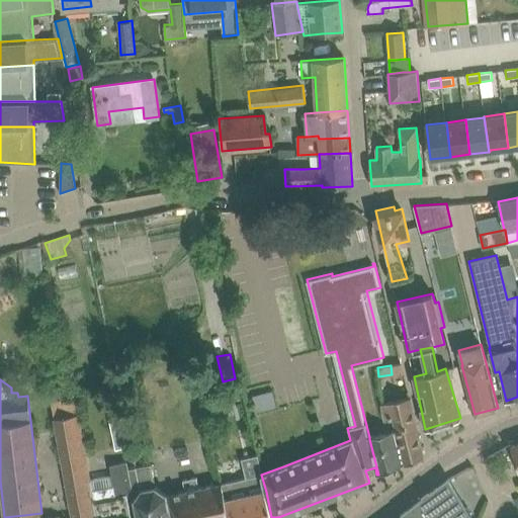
[(276,406),(272,390),(252,395),(256,411),(276,406)]
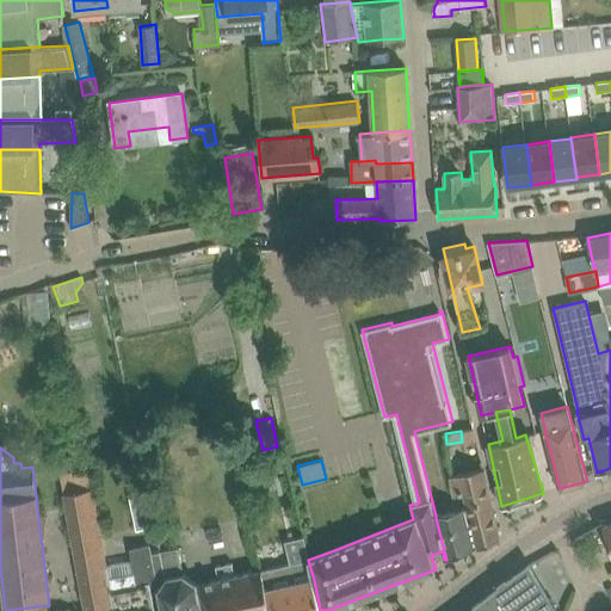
[(500,538),(485,468),(452,475),(456,494),(466,493),(469,506),(479,548),(500,538)]
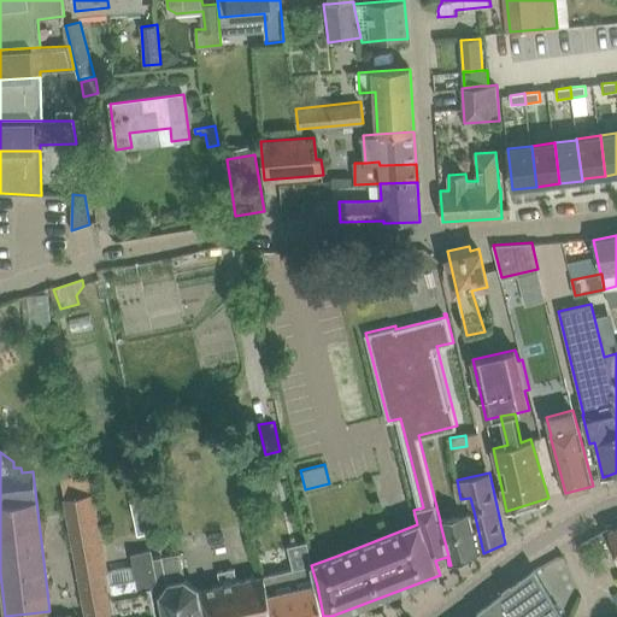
[(113,616),(111,595),(107,571),(94,494),(65,498),(87,616),(113,616)]
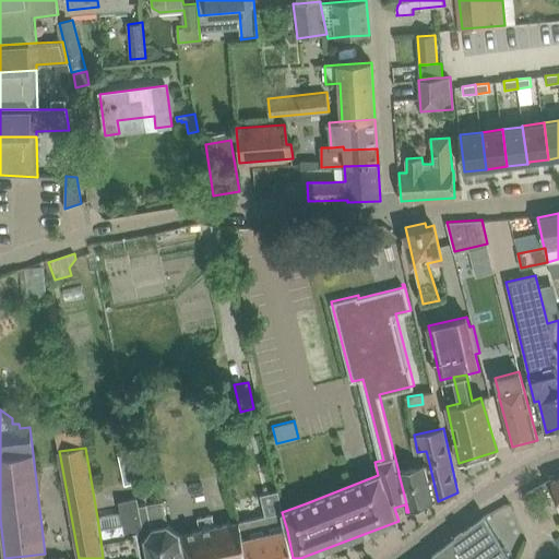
[(119,455),(126,485),(144,480),(138,451),(119,455)]
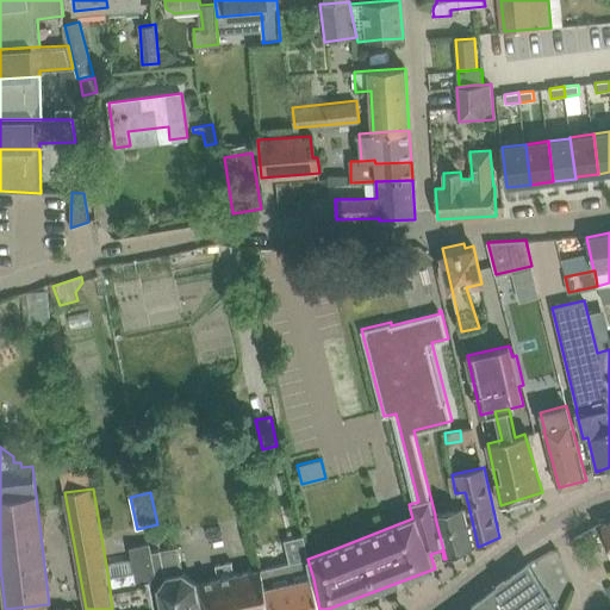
[(435,517),(446,559),(477,546),(477,548),(478,547),(468,505),(435,515),(435,517)]
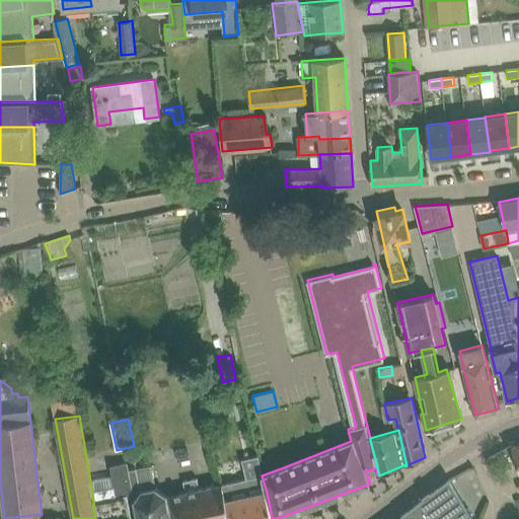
[(127,462),(122,463),(122,464),(128,495),(133,494),(132,492),(141,490),(134,501),(137,518),(171,518),(167,495),(167,494),(156,487),(151,464),(128,469),(127,462)]
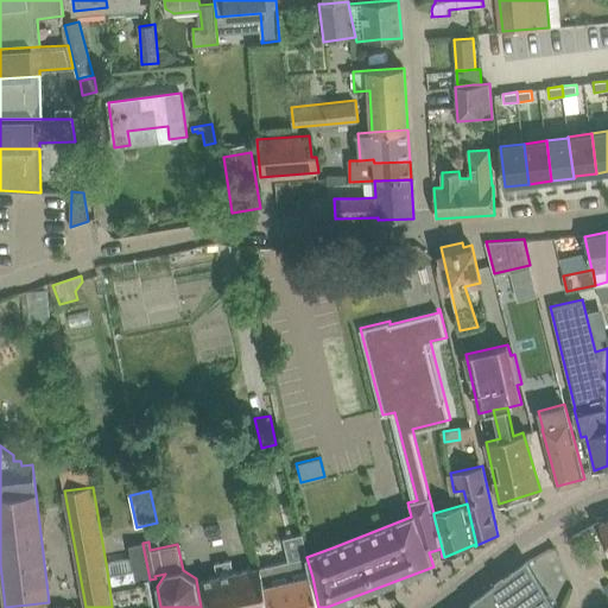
[(132,558),(106,563),(109,587),(112,607),(154,607),(153,607),(150,580),(143,544),(143,543),(130,545),(132,558)]
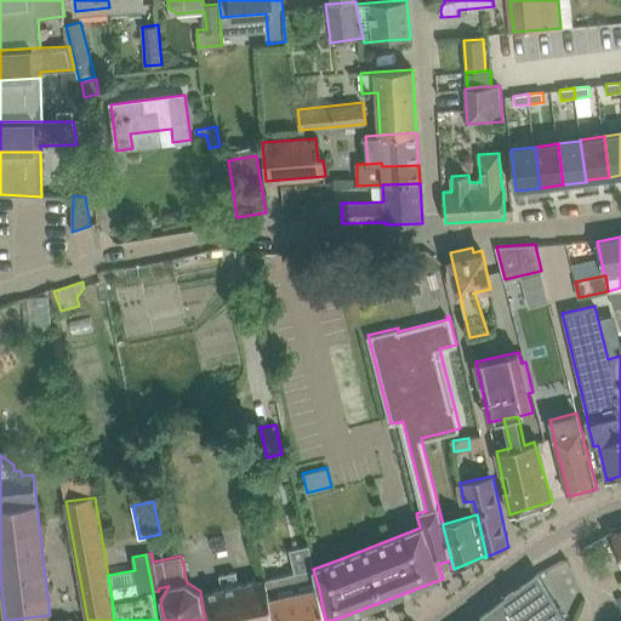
[(313,569),(267,580),(267,584),(273,620),(325,620),(319,590),(313,569)]
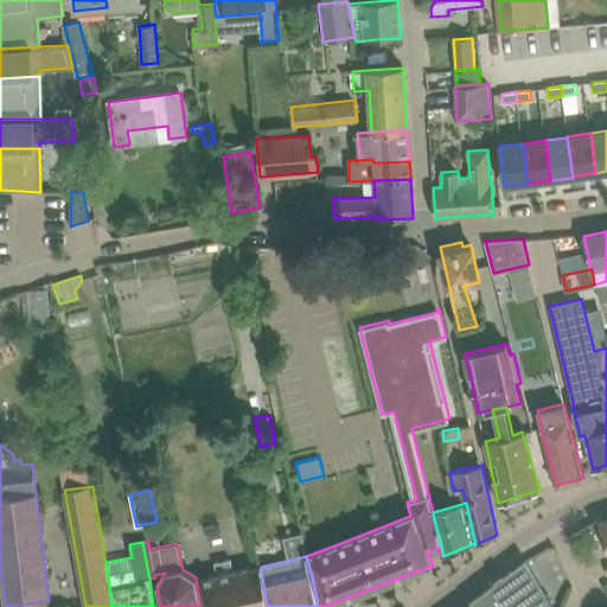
[(222,574),(196,579),(200,606),(267,606),(261,570),(261,567),(230,573),(229,568),(234,567),(231,558),(216,562),(217,570),(221,569),(222,574)]
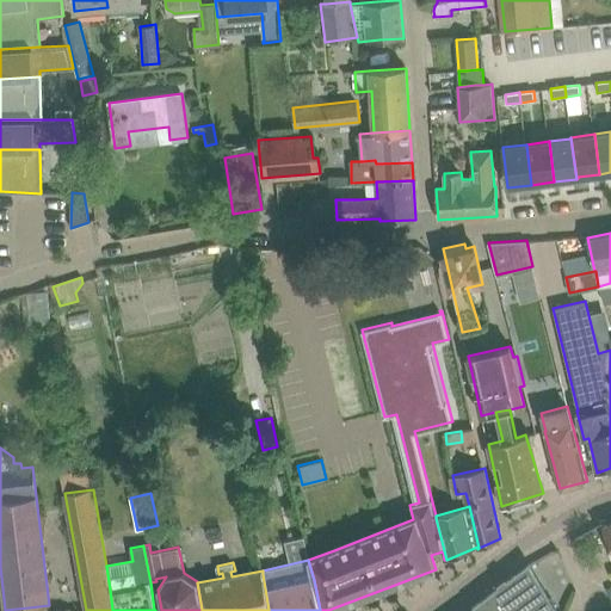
[(556,610),(529,565),(475,606),(477,610),(556,610)]
